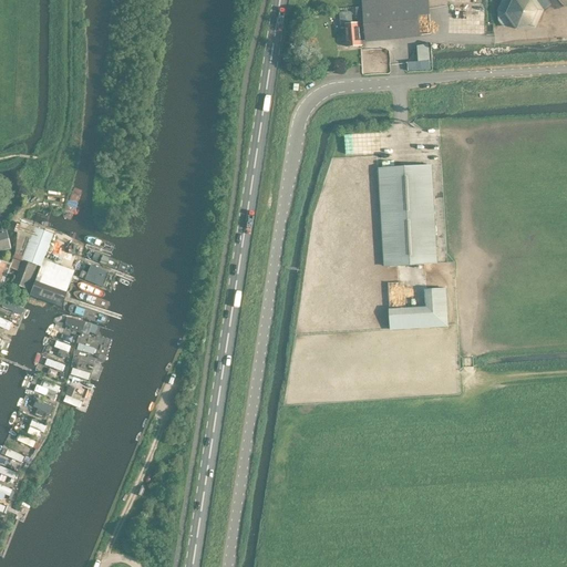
[(367,0),(362,0),(363,7),(356,8),(357,23),(352,23),(351,12),(339,13),(340,29),(346,29),(347,47),(360,45),(360,41),(366,41),(366,40),(420,35),(419,16),(429,14),(426,0),(367,0)]
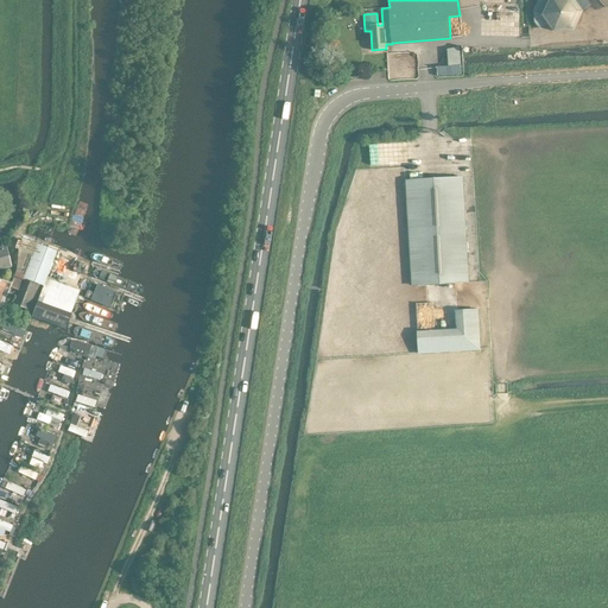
[(549,0),(543,16),(553,32),(574,31),(582,12),(574,0),(549,0)]
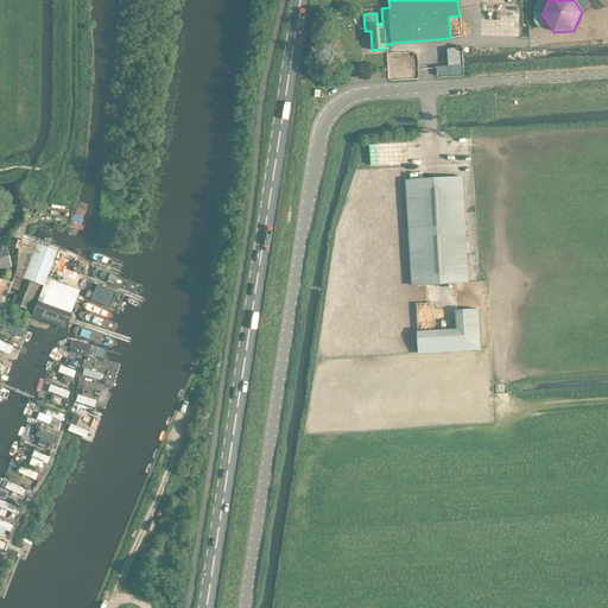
[(481,35),(519,36),(520,8),(482,6),(481,35)]
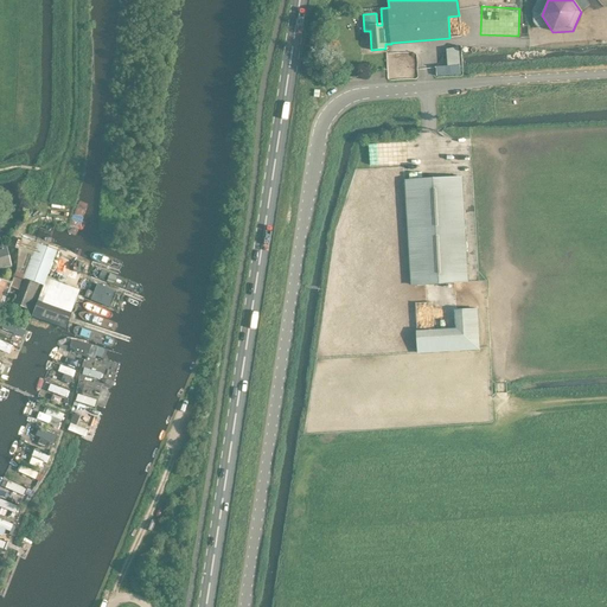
[(408,180),(411,247),(414,286),(465,283),(459,178),(408,180)]
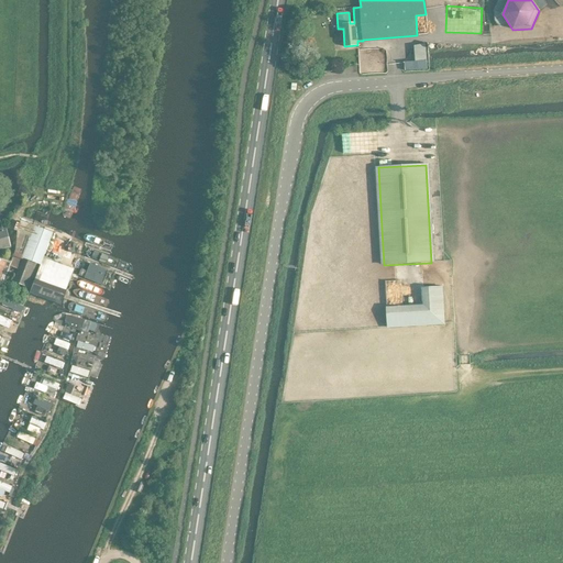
[(35,167),(25,185),(30,187),(32,184),(35,186),(44,170),(41,168),(36,166),(35,167)]
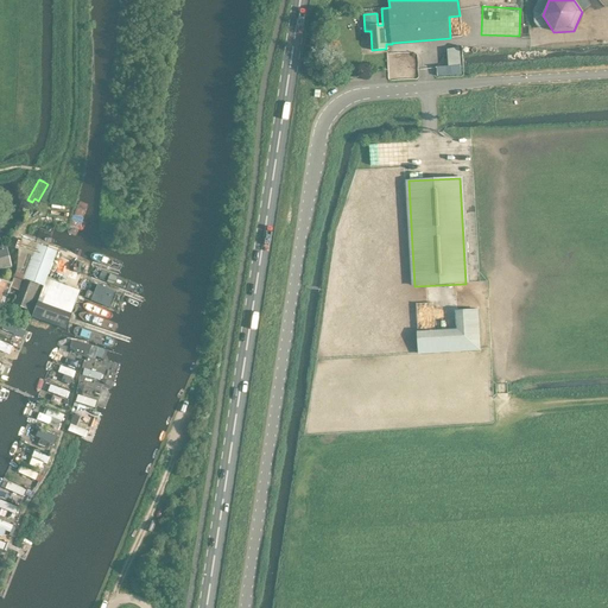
[(76,299),(80,291),(46,279),(56,252),(23,240),(18,249),(17,271),(16,272),(11,287),(19,291),(16,301),(13,299),(12,303),(33,312),(31,317),(38,320),(65,330),(76,299)]
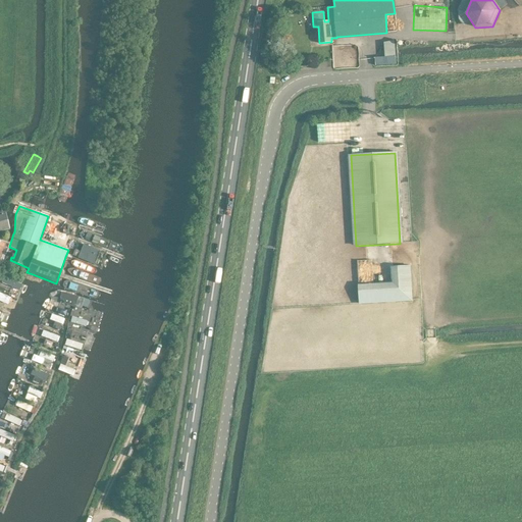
[(0,230),(9,229),(5,213),(1,213),(0,207),(0,230)]
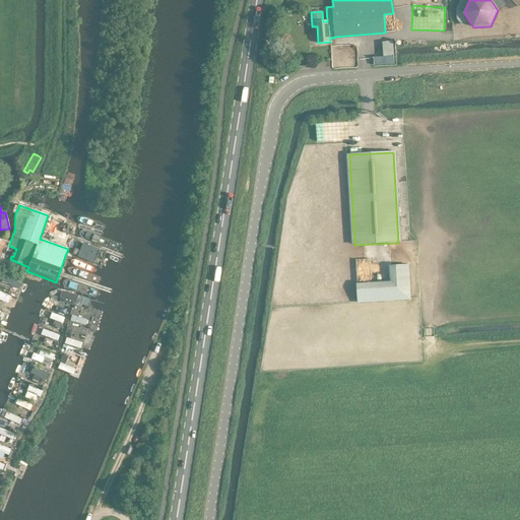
[(82,243),(77,256),(93,263),(99,250),(82,243)]
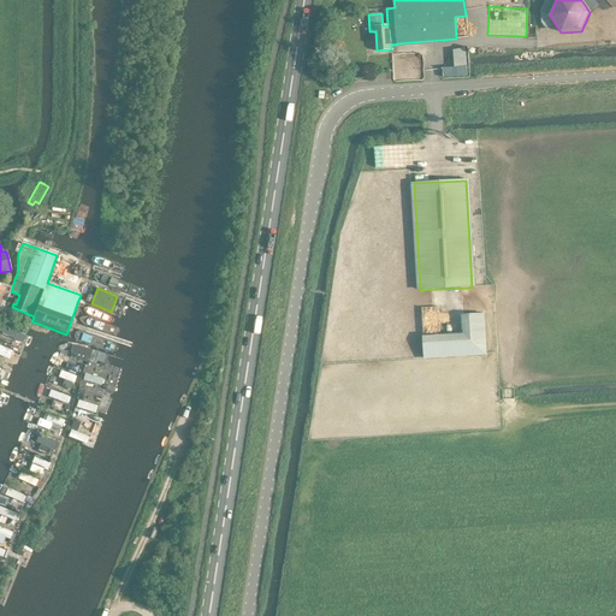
[(463,315),(465,335),(424,337),(425,359),(486,355),(484,314),(463,315)]
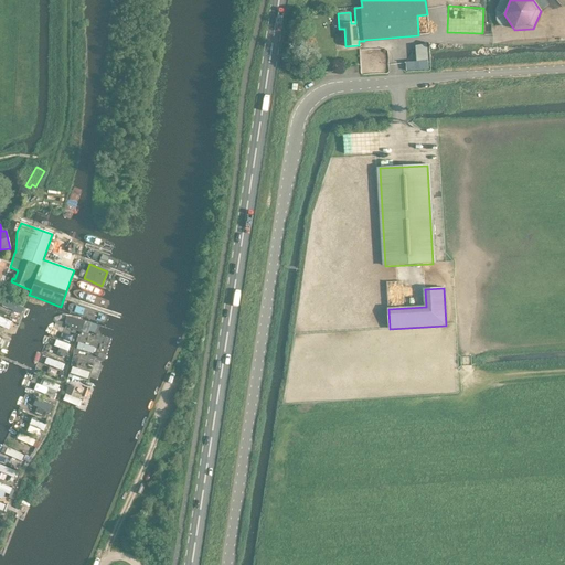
[(0,322),(8,328),(11,323),(1,318),(0,319),(0,322)]
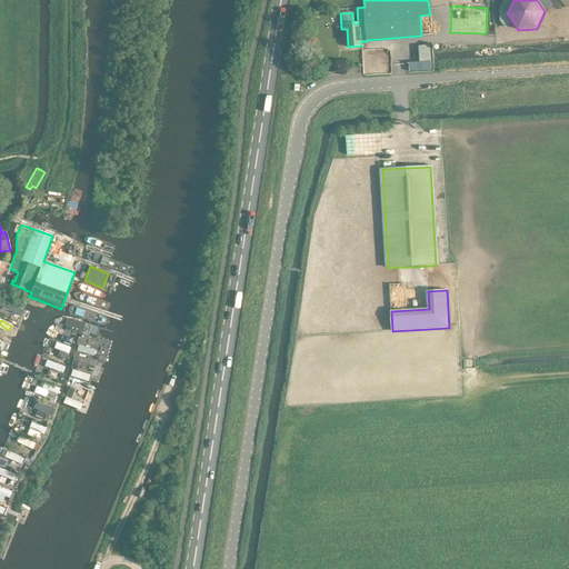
[(66,336),(63,342),(72,345),(75,339),(66,336)]
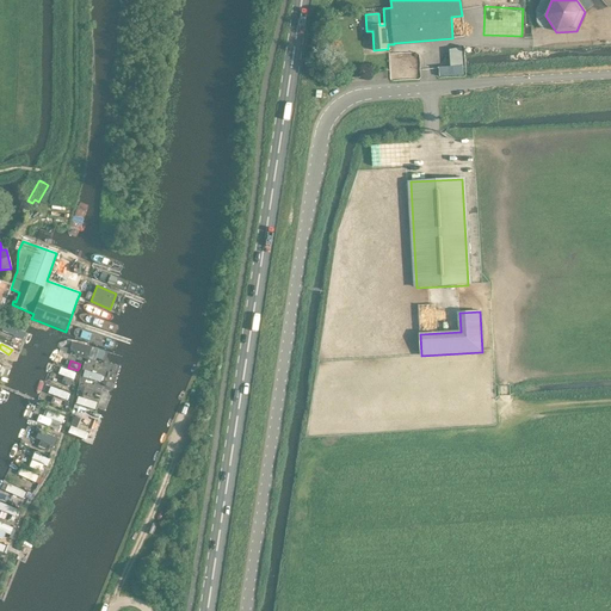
[(73,378),(75,371),(61,368),(59,375),(73,378)]
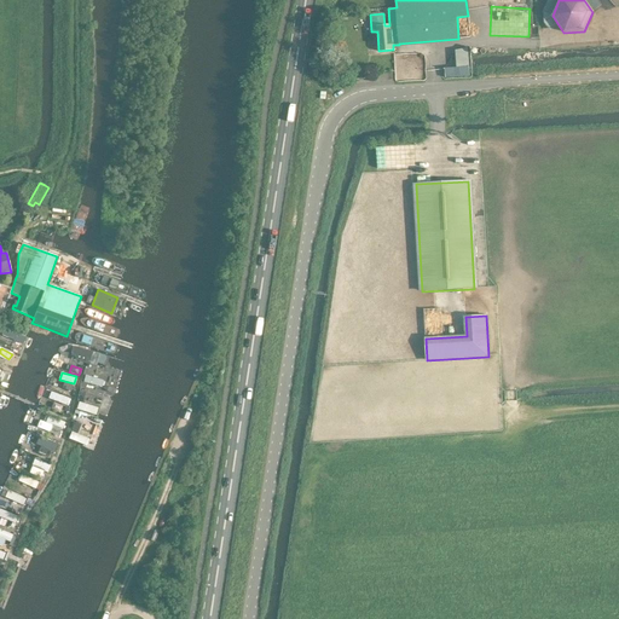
[(86,374),(84,382),(102,387),(104,380),(86,374)]
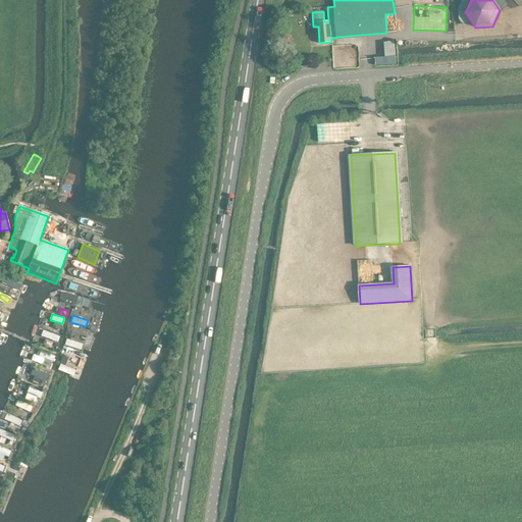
[(58,343),(60,335),(44,329),(41,336),(58,343)]
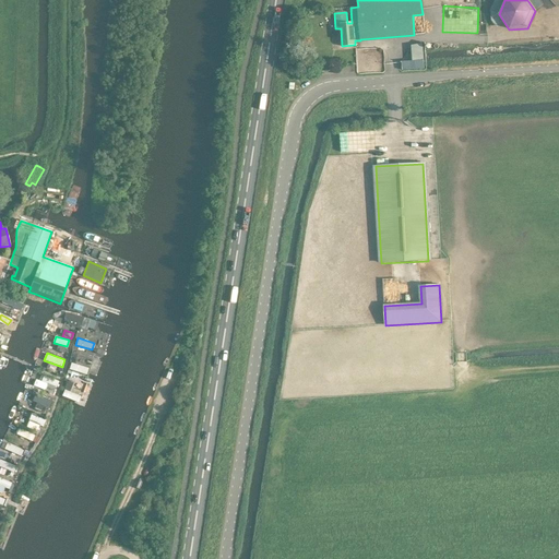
[(44,391),(56,393),(60,380),(42,376),(40,381),(46,383),(44,391)]
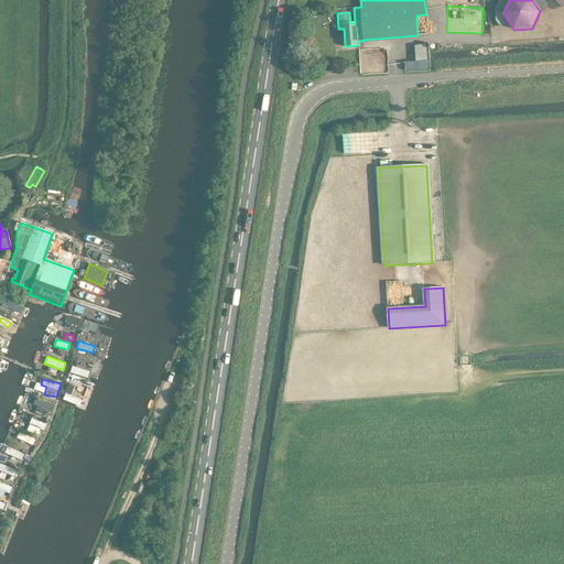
[(46,410),(51,412),(54,402),(38,397),(32,412),(45,416),(46,410)]
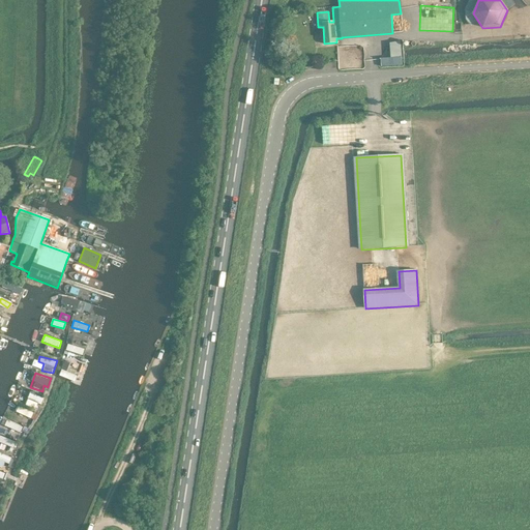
[(26,404),(36,409),(40,398),(30,393),(26,404)]
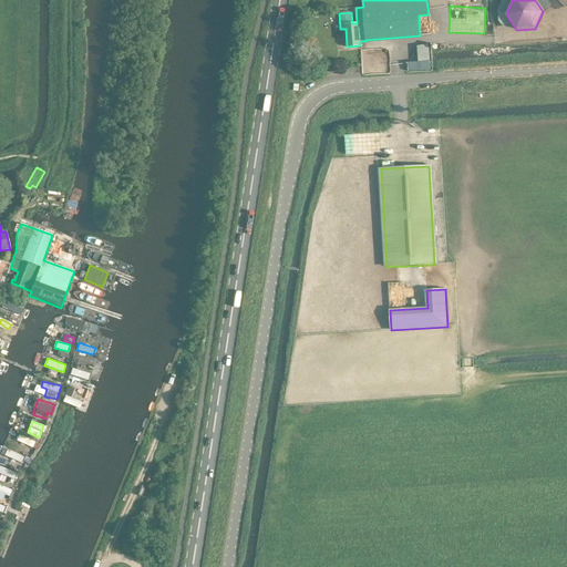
[(7,450),(4,456),(22,462),(24,455),(7,450)]
